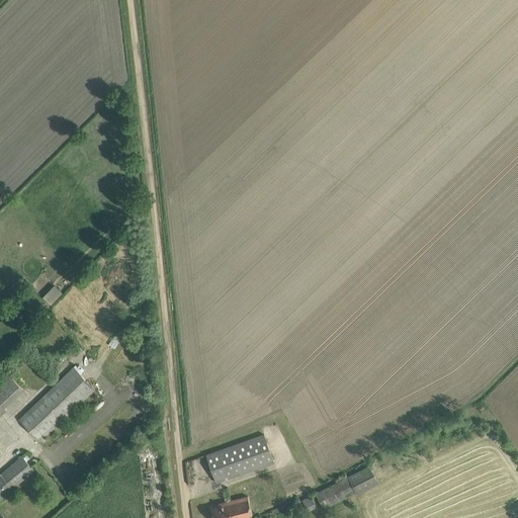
[(55,285),(42,297),(51,305),(63,292),(55,285)]
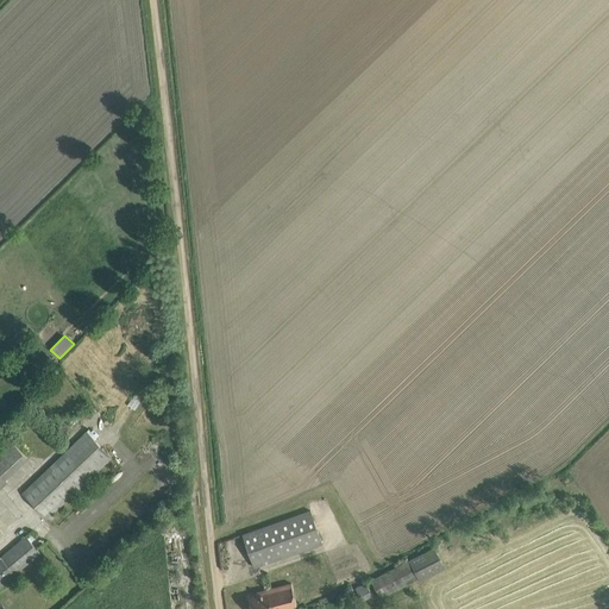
[(138,389),(127,405),(136,409),(145,394),(138,389)]
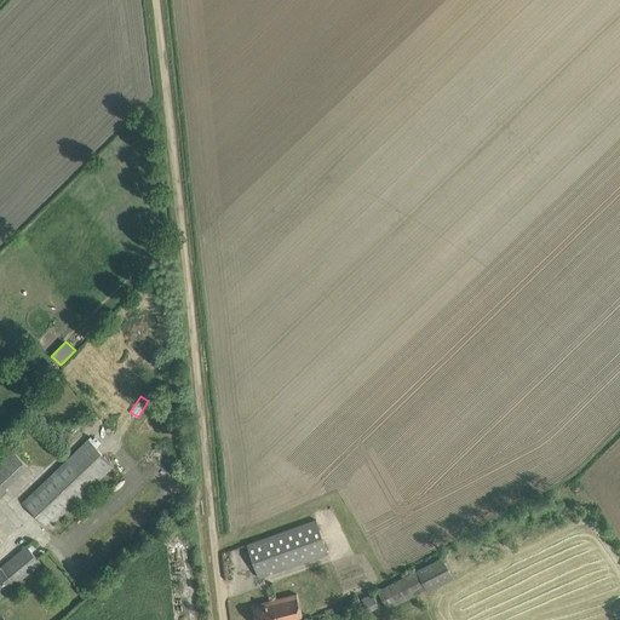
[(89,440),(80,447),(23,501),(47,528),(114,465),(89,440)]
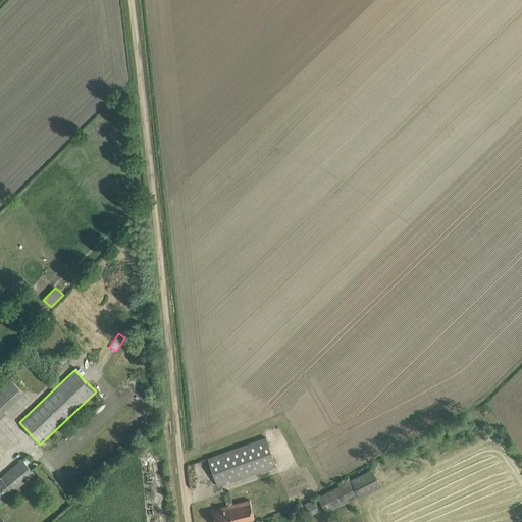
[(7,374),(0,380),(0,414),(4,410),(23,392),(7,374)]
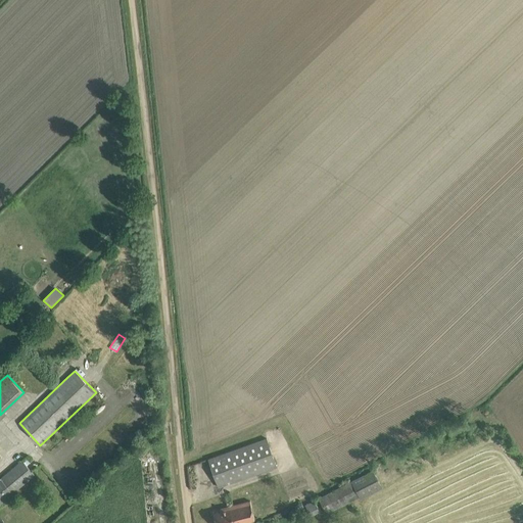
[(277,466),(267,438),(208,459),(219,487),(277,466)]
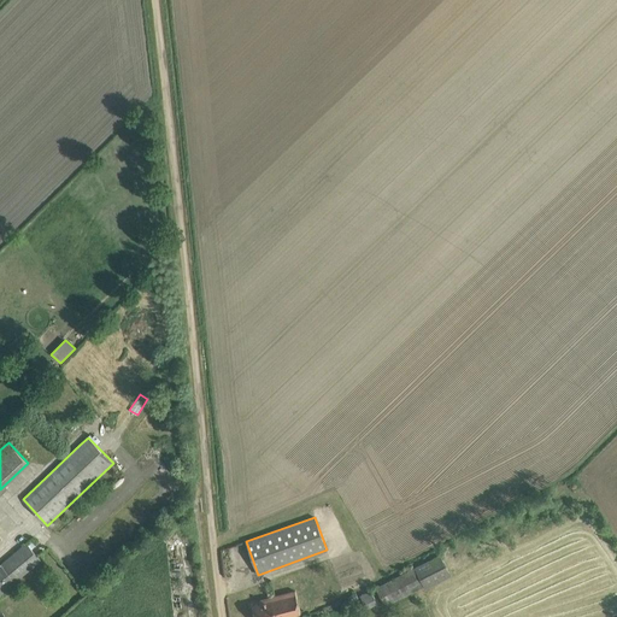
[(27,542),(0,564),(0,593),(41,559),(27,542)]
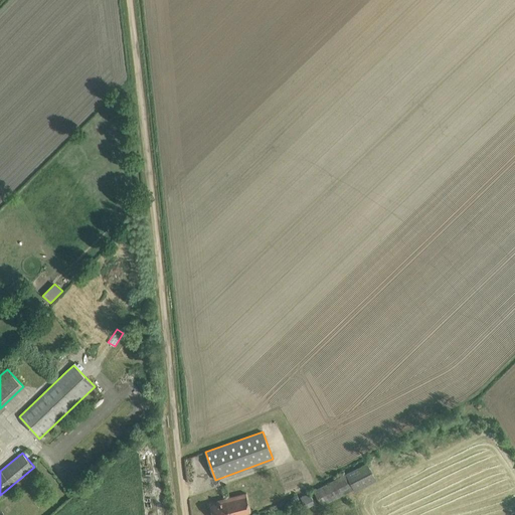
[(376,481),(371,472),(367,464),(314,491),(322,505),(356,488),(357,490),(376,481)]
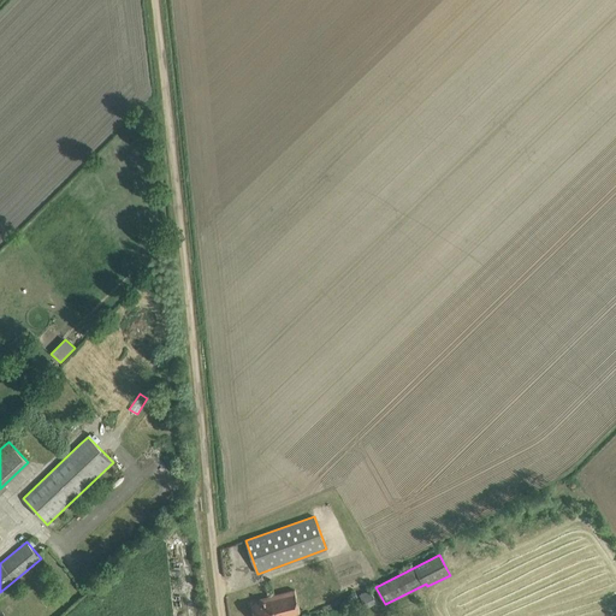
[(359,594),(366,609),(377,603),(369,588),(359,594)]
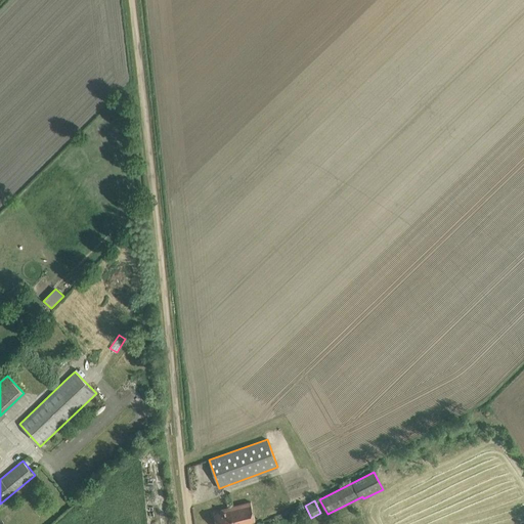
[(251,501),(237,505),(227,508),(228,510),(214,514),(216,523),(242,523),(255,521),(251,501)]
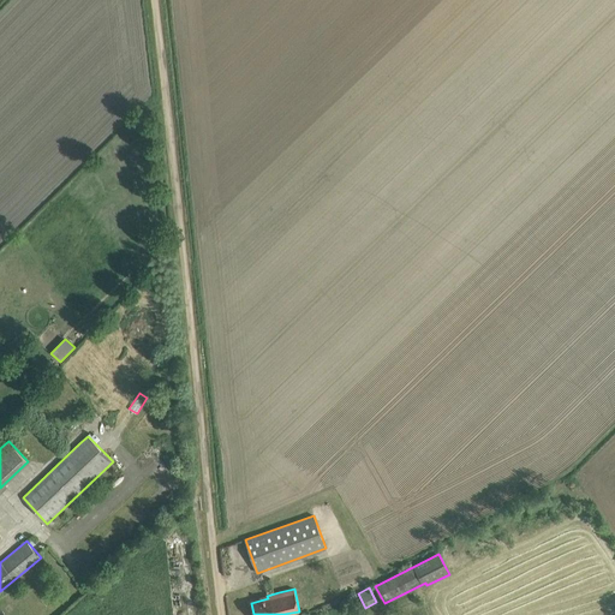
All buildings are outlined.
